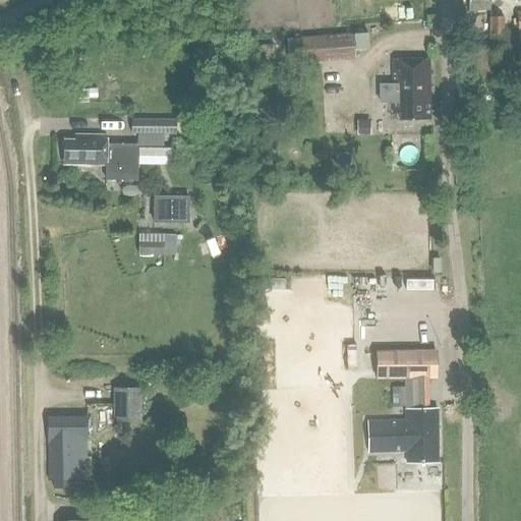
[(468,12),(488,11),(488,1),(468,1),(468,12)]
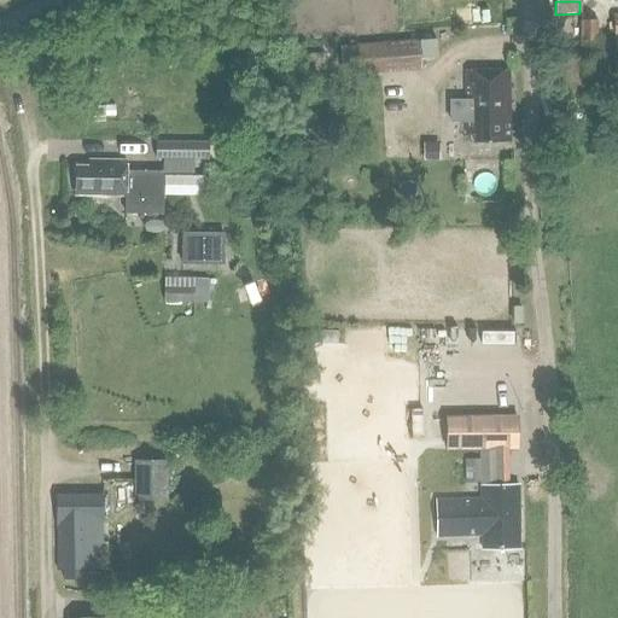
[(602,92),(602,56),(601,56),(601,41),(598,41),(598,21),(582,21),(582,57),(566,57),(567,92),(573,92),(573,99),(595,99),(595,92),(602,92)]
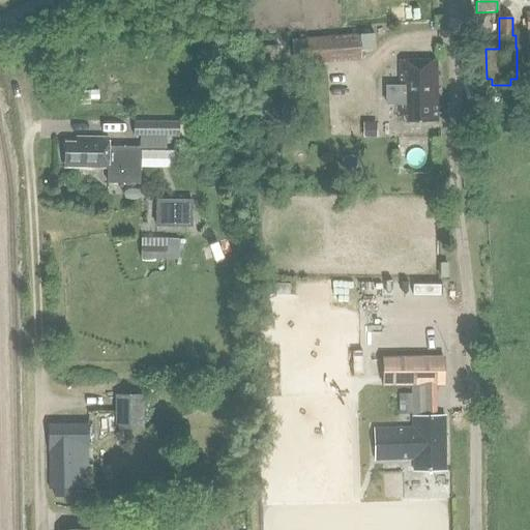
[(306,64),(359,61),(358,35),(304,39),(306,64)]
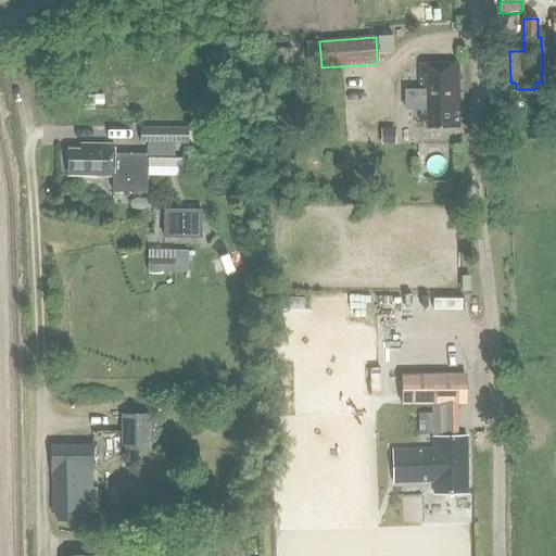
[(419,64),(419,90),(404,90),(404,112),(419,112),(419,123),(427,123),(427,129),(459,129),(458,63),(419,64)]
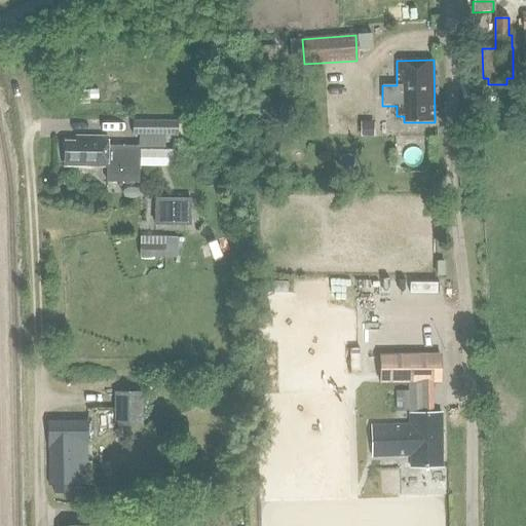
[(68,84),(61,85),(63,105),(71,104),(68,84)]
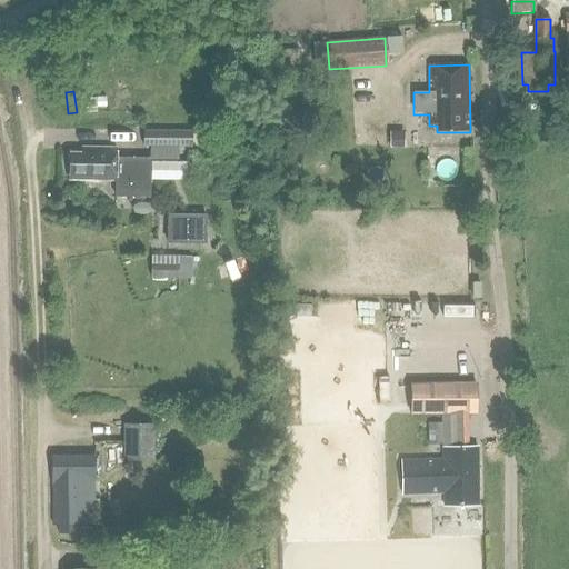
[(142,131),(142,147),(191,148),(191,132),(142,131)]
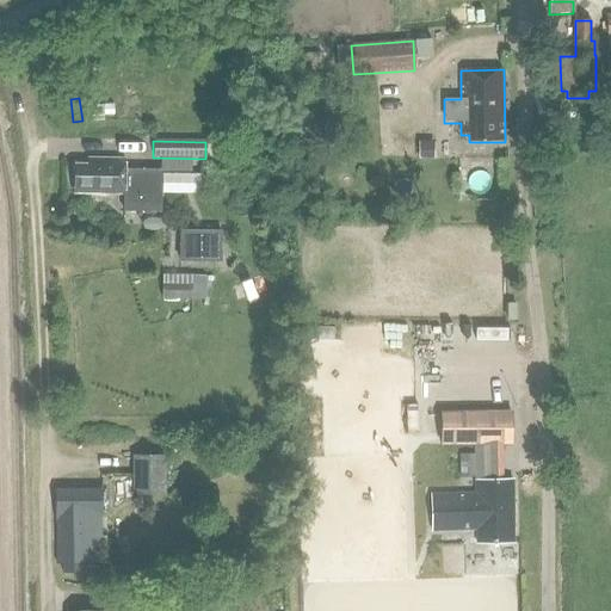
[(418,142),(418,158),(434,158),(433,142),(418,142)]
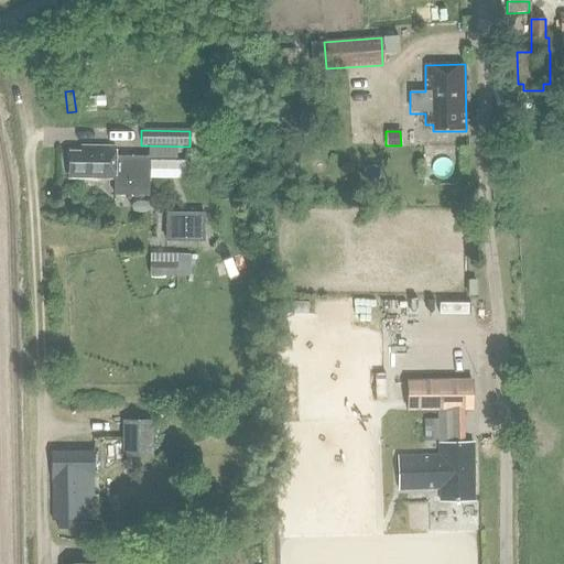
[(150,155),(116,155),(116,148),(82,147),(82,153),(69,153),(69,173),(76,173),(76,179),(116,180),(116,196),(150,197),(150,155)]
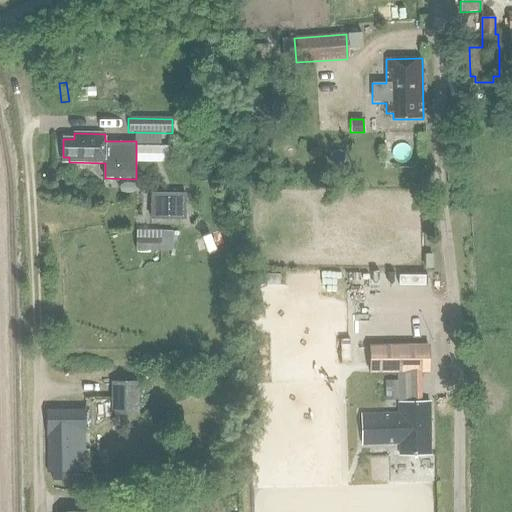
[(151,194),(151,219),(184,220),(185,194),(151,194)]
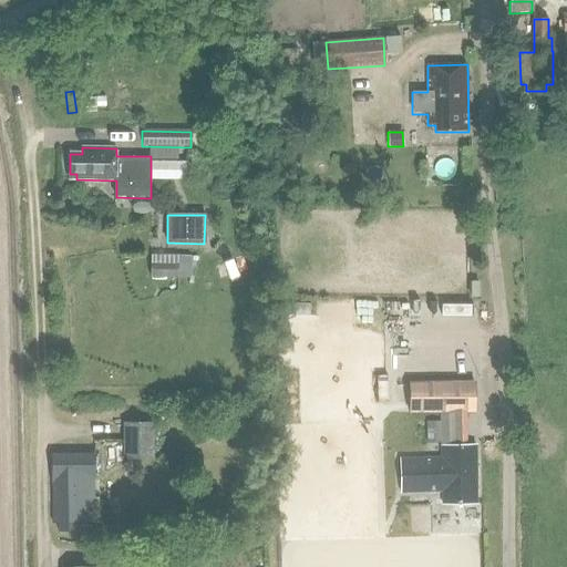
[(150,260),(150,278),(177,278),(178,251),(168,250),(168,260),(150,260)]
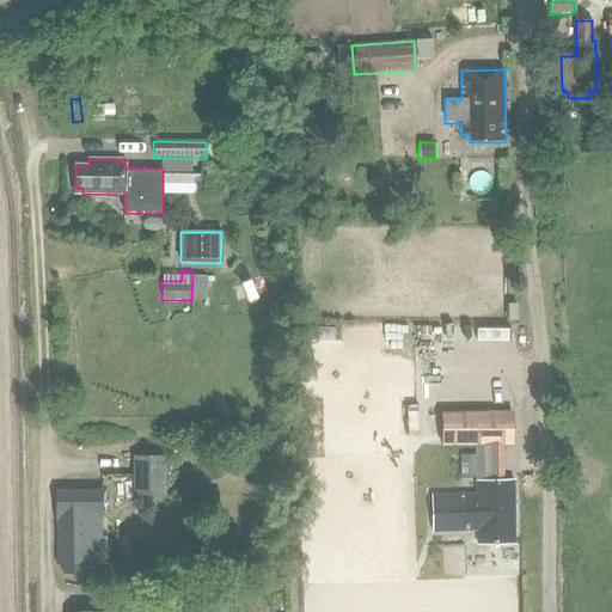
[(514,446),(513,412),(441,414),(441,447),(514,446)]
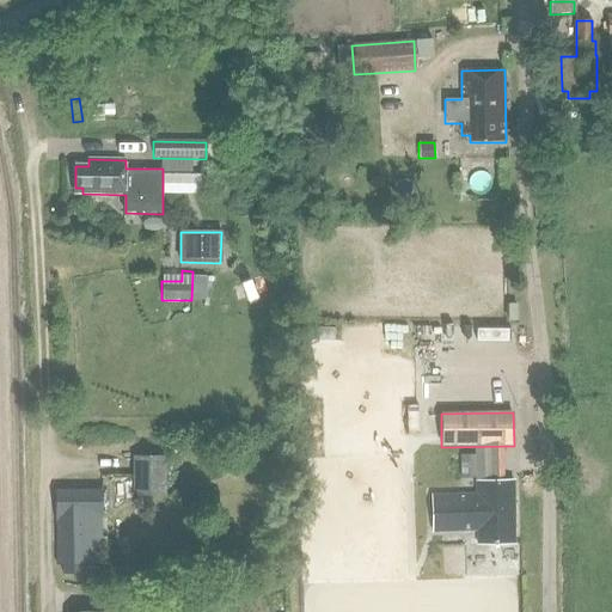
[(460,477),(485,476),(484,454),(459,457),(460,477)]
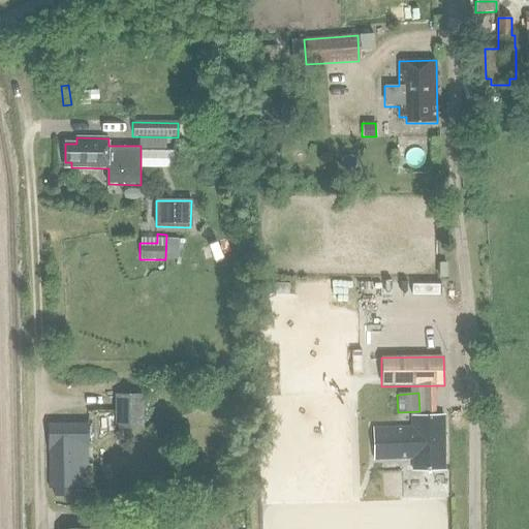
[(141,394),(114,395),(115,429),(142,428),(141,394)]
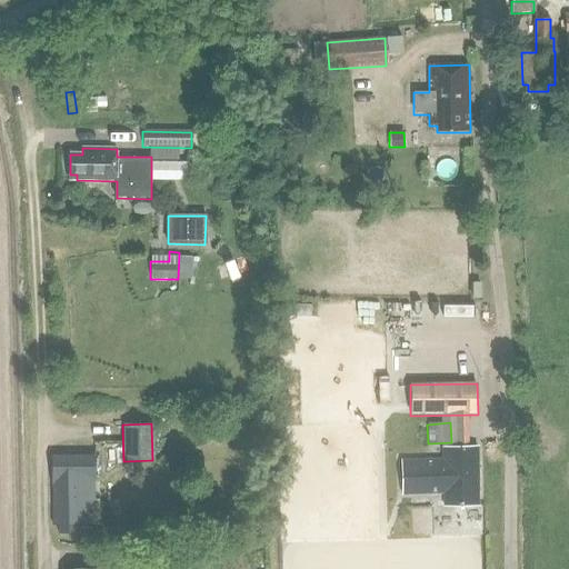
[(442,448),(443,459),(400,460),(400,496),(443,495),(445,507),(478,507),(478,447),(465,447),(465,442),(457,442),(457,448),(442,448)]
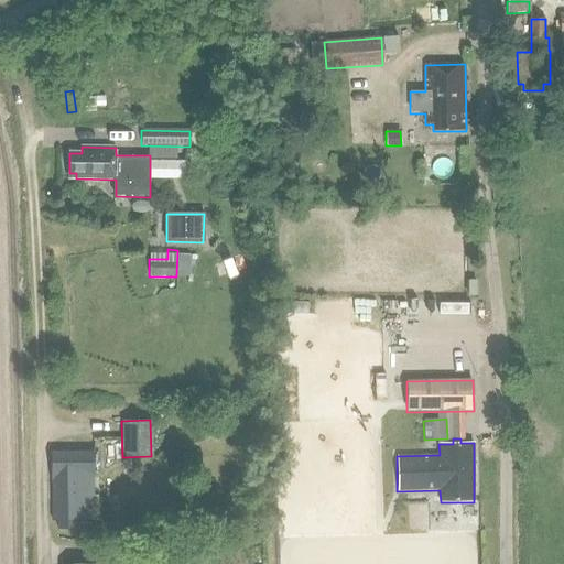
[(94,475),(94,452),(52,452),(52,475),(57,475),(57,481),(53,481),(53,521),(58,521),(58,529),(77,529),(77,520),(83,520),(83,481),(78,481),(78,475),(94,475)]
